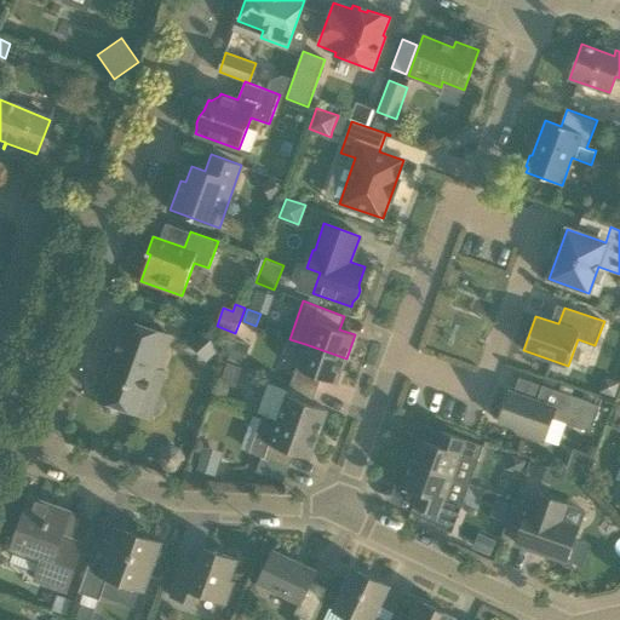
[(162,369),(173,336),(136,322),(128,342),(116,338),(109,359),(114,361),(99,400),(104,401),(103,406),(105,412),(112,414),(118,411),(119,406),(149,417),(149,415),(138,411),(154,366),(162,369)]
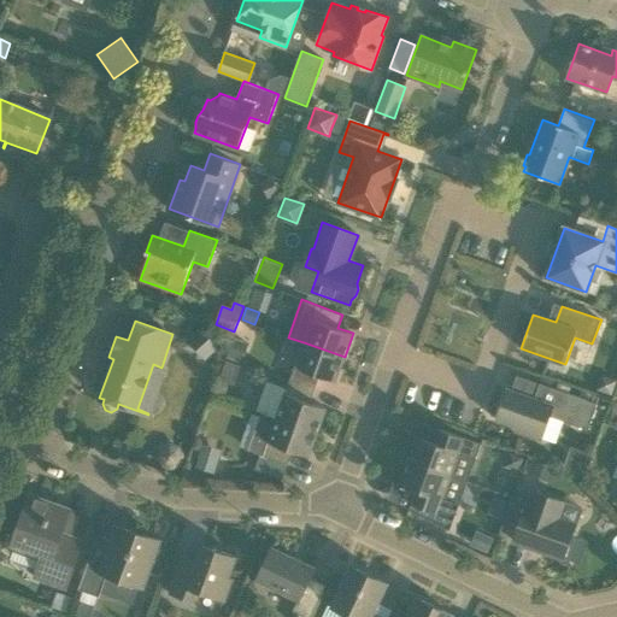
[(206,359),(218,348),(201,330),(189,341),(206,359)]
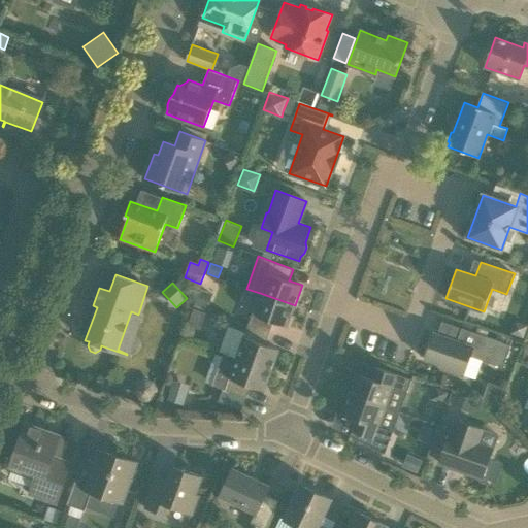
[(199,289),(194,305),(207,310),(213,293),(199,289)]
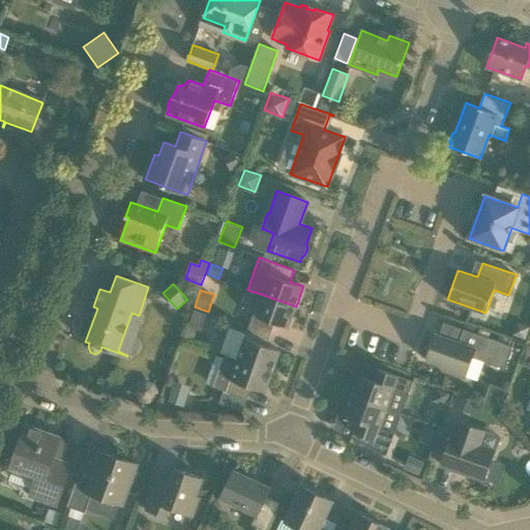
[(288,327),(296,306),(261,294),(248,326),(270,334),(274,323),(288,327)]
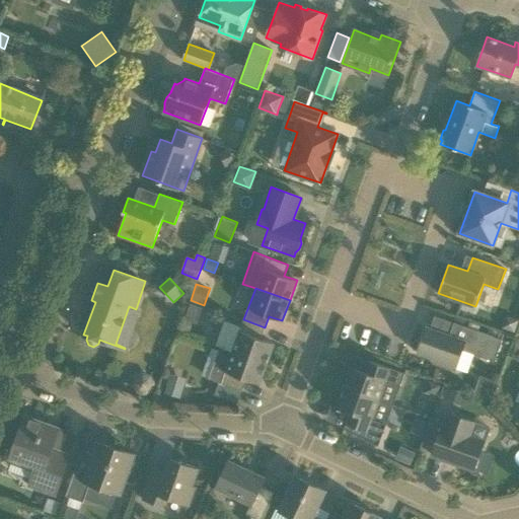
[(198,323),(203,306),(190,302),(184,319),(198,323)]
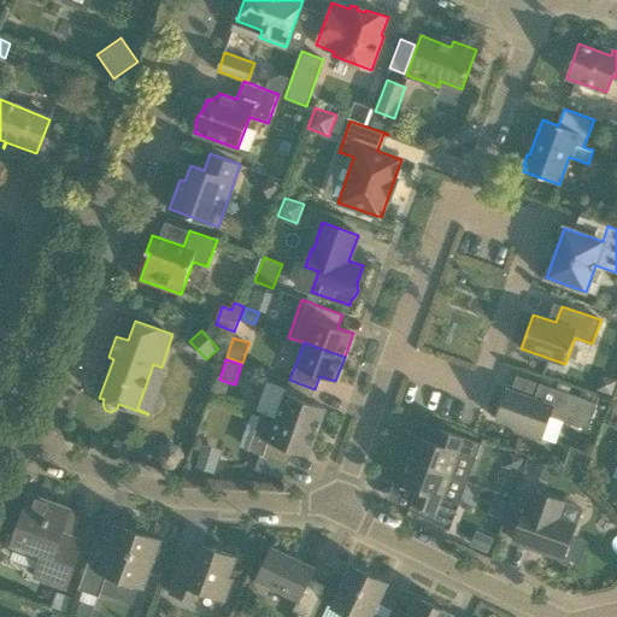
[(599,381),(595,391),(611,395),(616,378),(610,376),(599,381)]
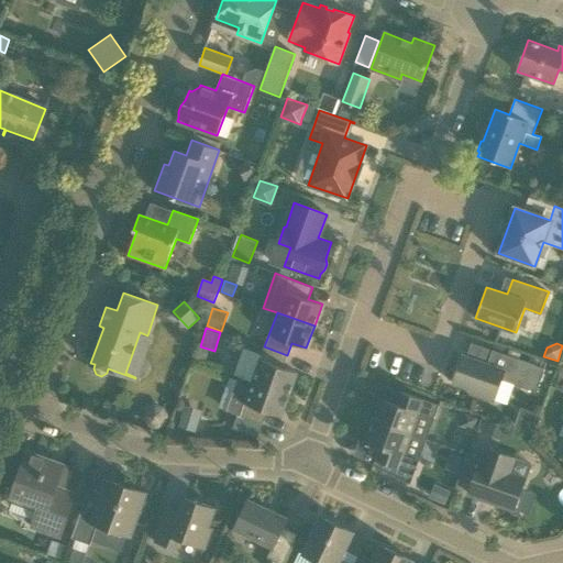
[(289,395),(297,373),(283,367),(287,355),(264,346),(252,381),(252,382),(289,395)]
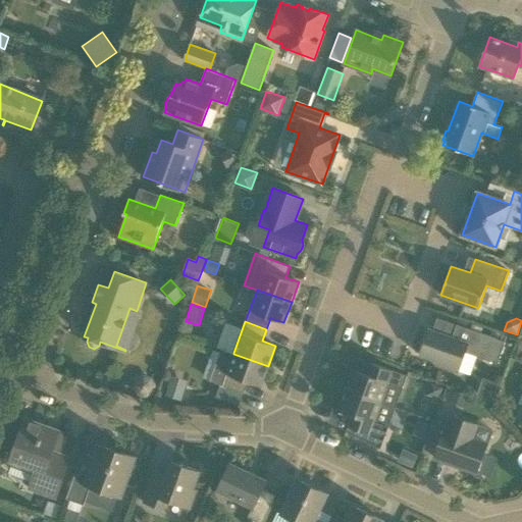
[(505,342),(457,324),(452,337),(428,329),(419,355),(436,361),(435,364),(458,372),(465,352),(498,363),(505,342)]
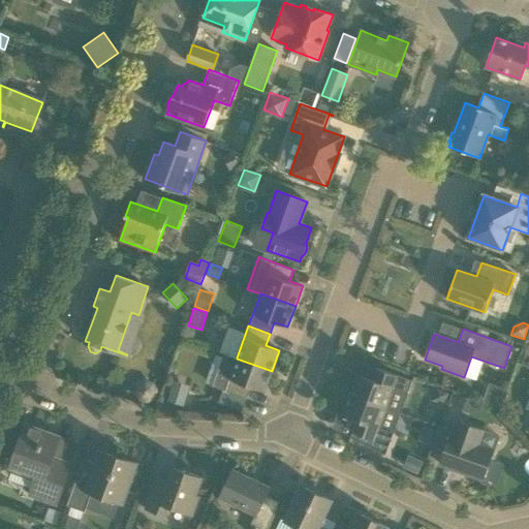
[(265,392),(272,371),(237,359),(237,358),(224,353),(213,385),(223,390),(219,402),(243,410),(251,386),(265,392)]
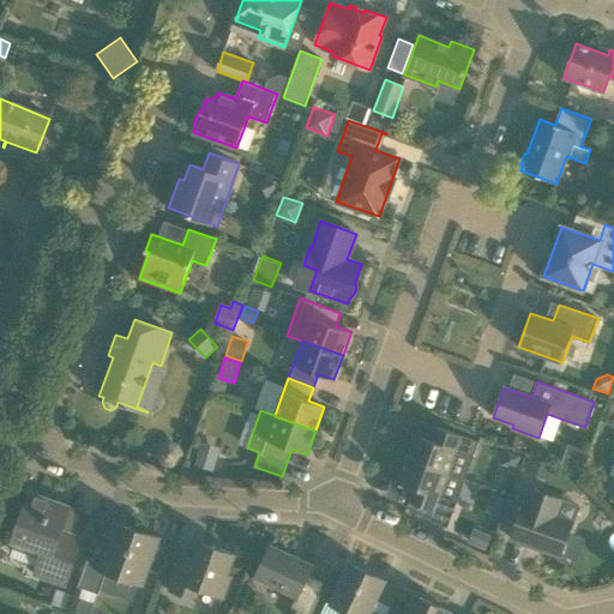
[(479,441),(437,426),(432,440),(416,434),(407,458),(447,473),(456,450),(474,457),(479,441)]
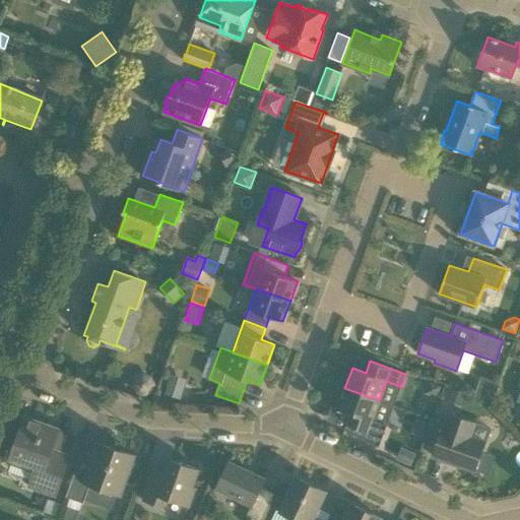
[(172,375),(166,395),(187,402),(192,387),(184,384),(186,380),(172,375)]
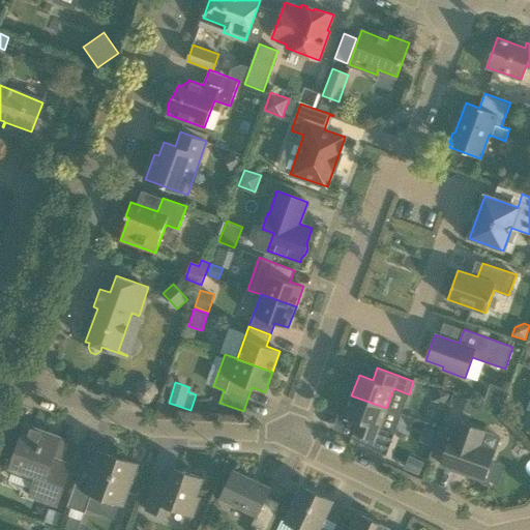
[(491,385),(484,402),(501,408),(507,391),(491,385)]
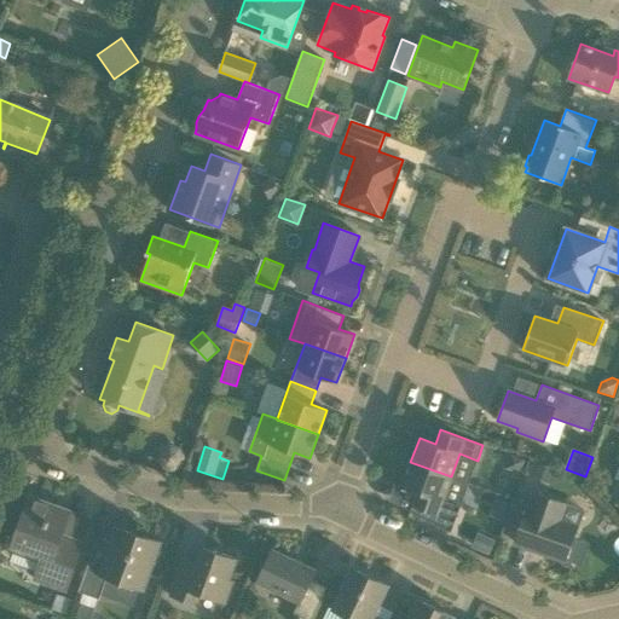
[(512,453),(505,468),(520,473),(525,460),(512,453)]
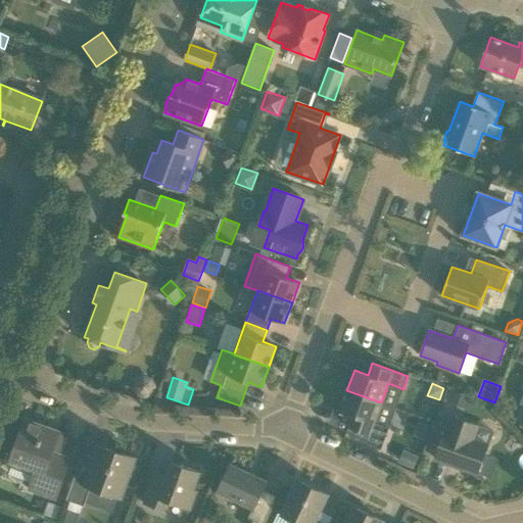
[(450,389),(446,402),(467,410),(471,396),(450,389)]
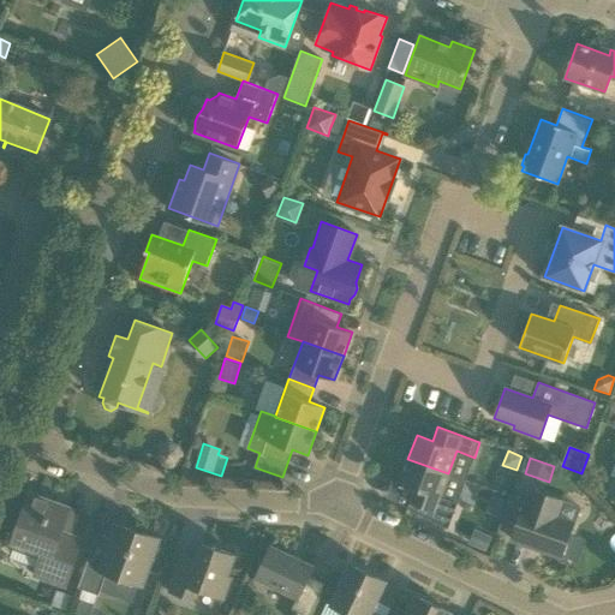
[(441,496),(448,473),(407,459),(399,483),(415,489),(410,502),(408,508),(448,527),(458,502),(441,496)]
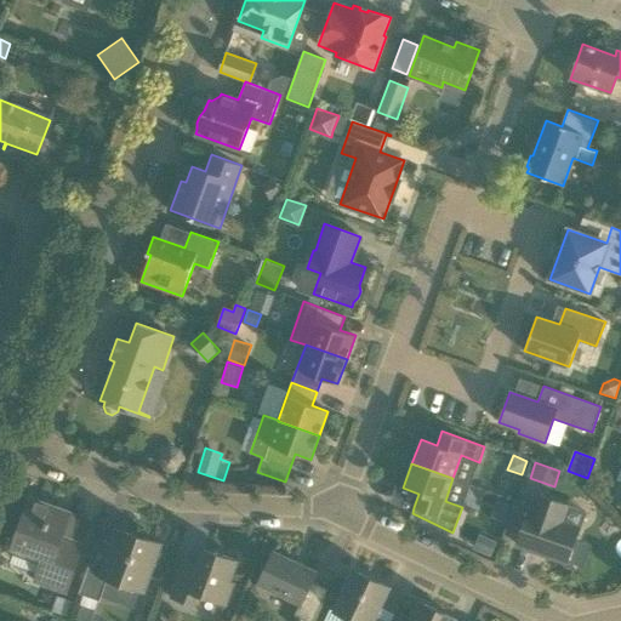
[(563,522),(569,506),(536,494),(530,511),(529,510),(517,545),(567,563),(580,528),(563,522)]
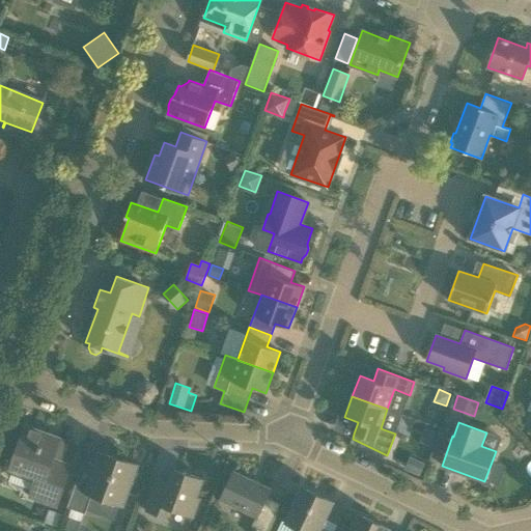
[(56,440),(48,437),(49,435),(26,426),(10,468),(36,477),(30,496),(57,505),(71,465),(53,458),(60,439),(57,437),(56,440)]
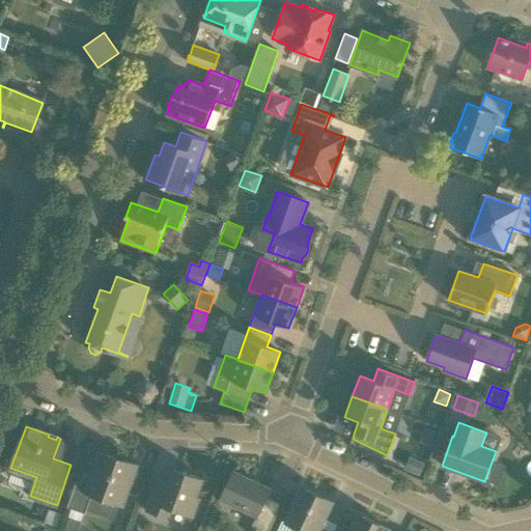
[(122,505),(137,466),(101,452),(89,481),(78,477),(67,506),(85,513),(92,494),(122,505)]
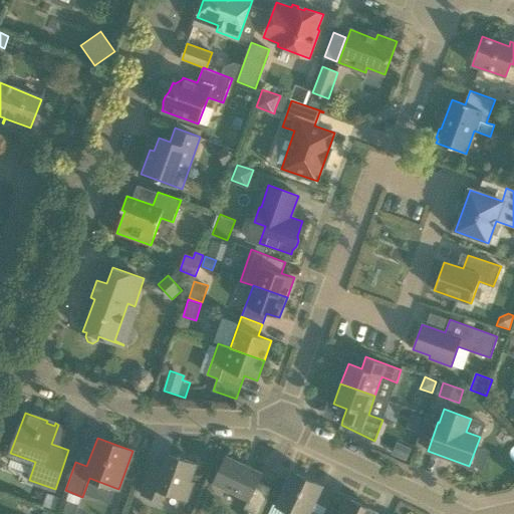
[(397,442),(392,454),(407,460),(412,448),(397,442)]
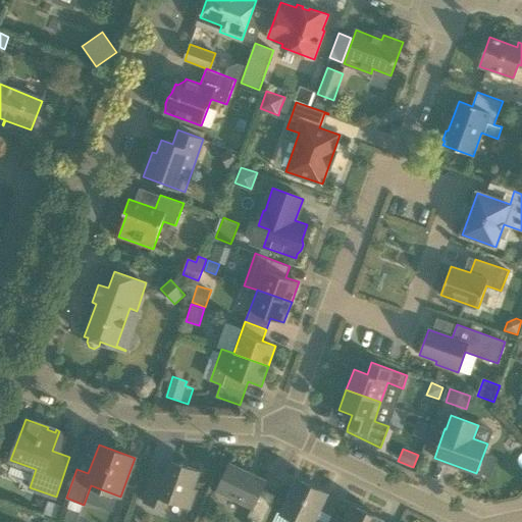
[(194,487),(200,470),(172,461),(167,474),(155,470),(144,503),(162,509),(165,500),(190,509),(197,488),(194,487)]
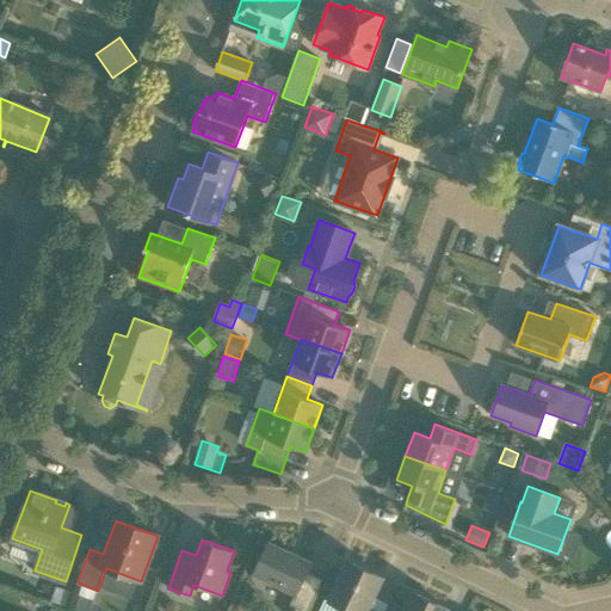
[(297,556),(271,543),(271,542),(270,542),(253,576),(295,594),(290,604),(291,605),(303,610),(307,610),(322,579),(307,572),(313,562),(310,561),(310,562),(298,556),(298,555),(297,555),(297,556)]
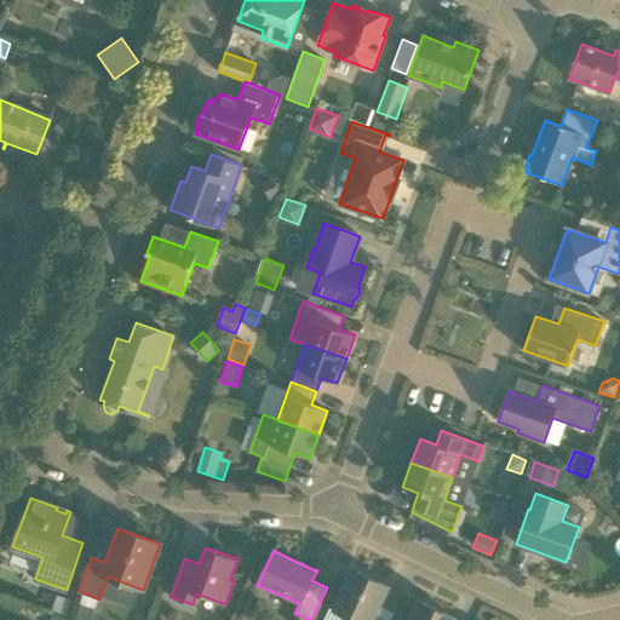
[(383,619),(374,615),(389,585),(354,569),(334,610),(328,607),(322,619),(383,619)]
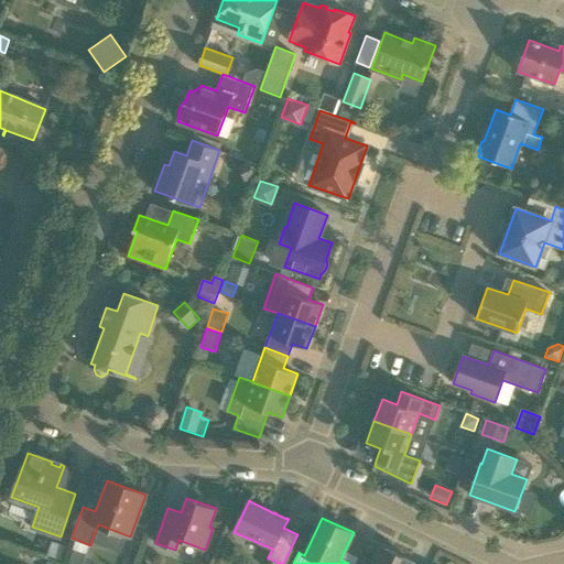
[(53,541),(47,555),(62,560),(67,545),(53,541)]
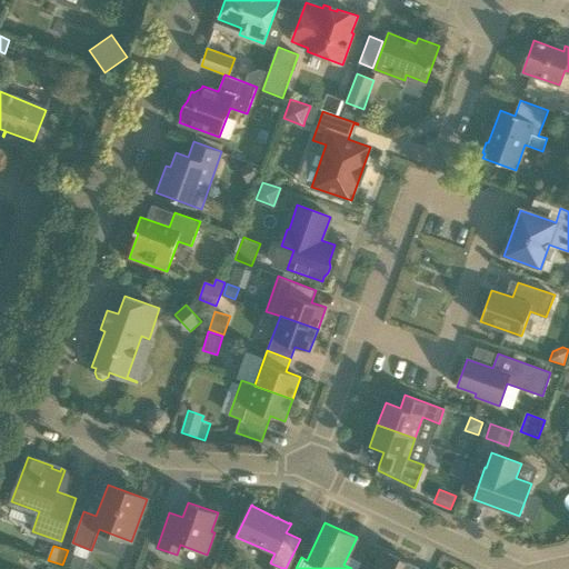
[(415,568),(417,566),(385,550),(376,568),(415,568)]
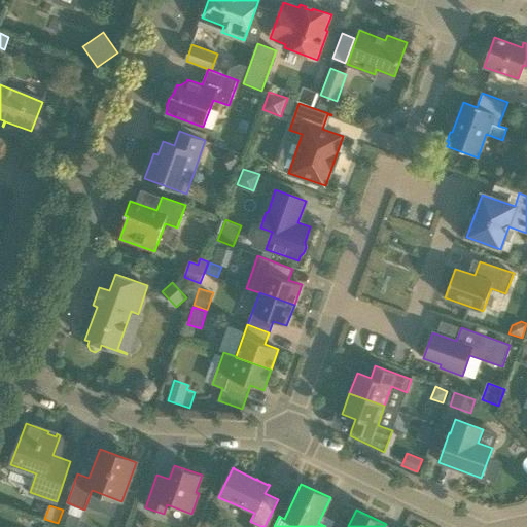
[(67,511),(63,525),(69,526),(77,526),(81,516),(67,511)]
